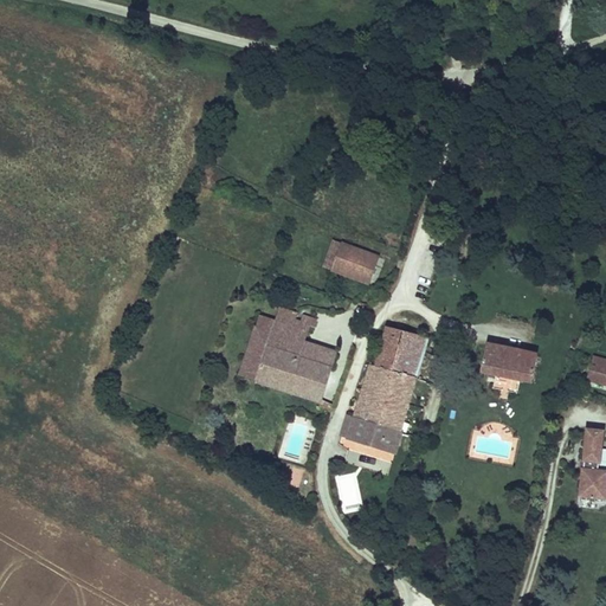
[(368,285),(379,258),(333,240),(322,268),(368,285)]
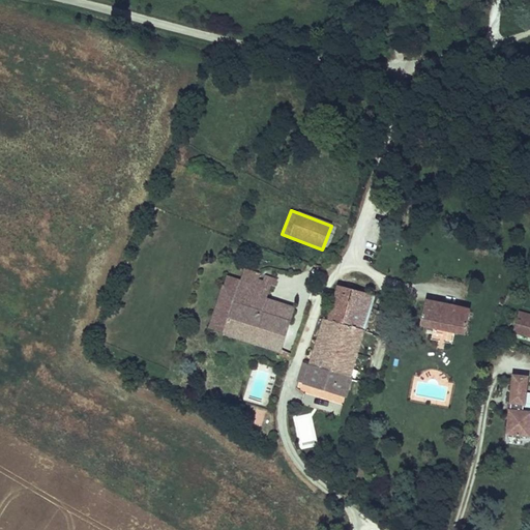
[(276,280),(244,269),(241,280),(239,287),(225,282),(223,288),(237,292),(237,290),(266,299),(270,285),(274,287),(276,280)]
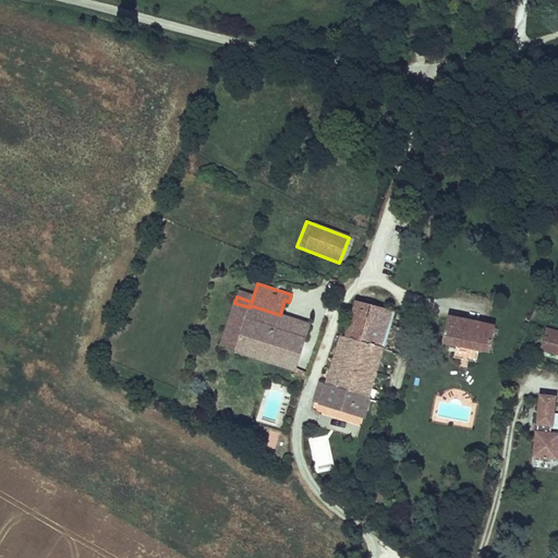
[(254,294),(239,290),(237,296),(252,302),(254,294)]
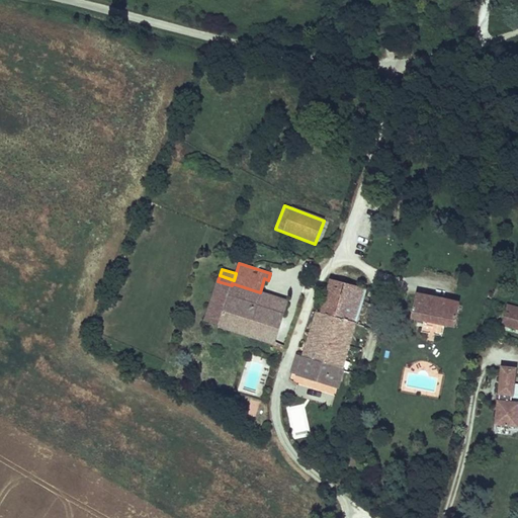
[(365,288),(332,279),(321,313),(317,312),(297,373),(337,385),(365,288)]
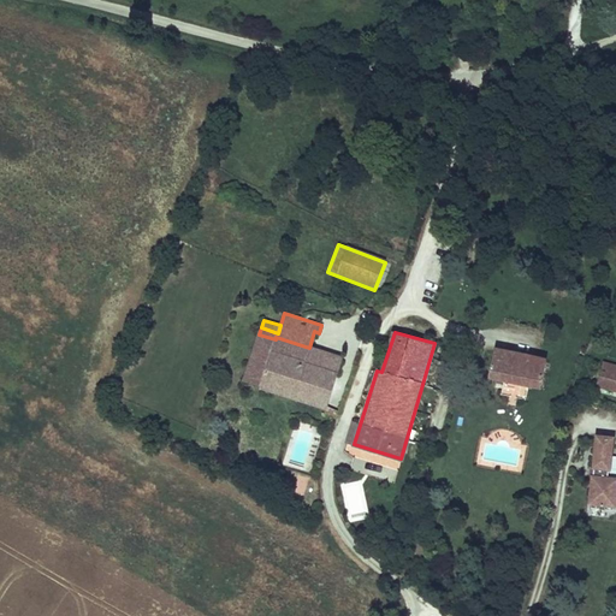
[(276,339),(259,335),(244,380),(260,385),(271,351),(276,339)]
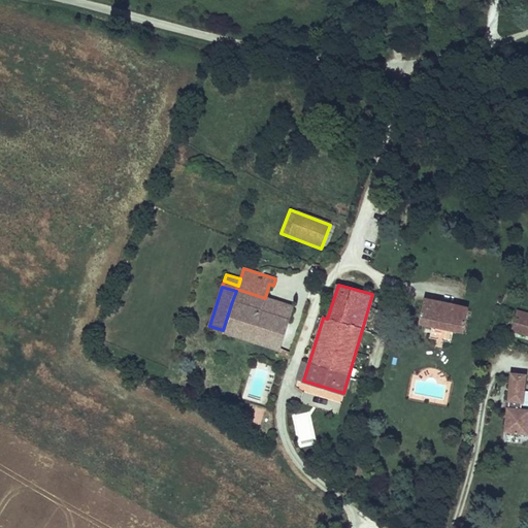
[(278,349),(292,306),(265,298),(236,289),(236,291),(232,301),(274,315),(265,344),(278,349)]
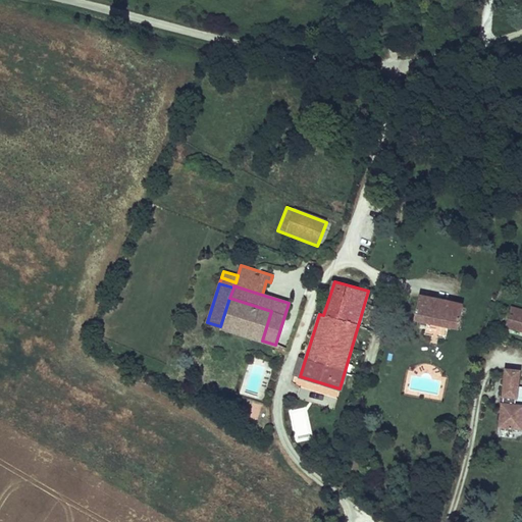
[(464,306),(420,296),(415,320),(427,322),(449,327),(459,329),(464,306)]
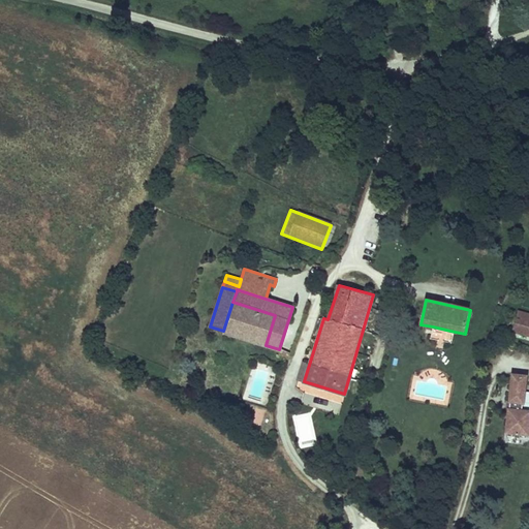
[(275,315),(232,302),(223,331),(266,345),(275,315)]
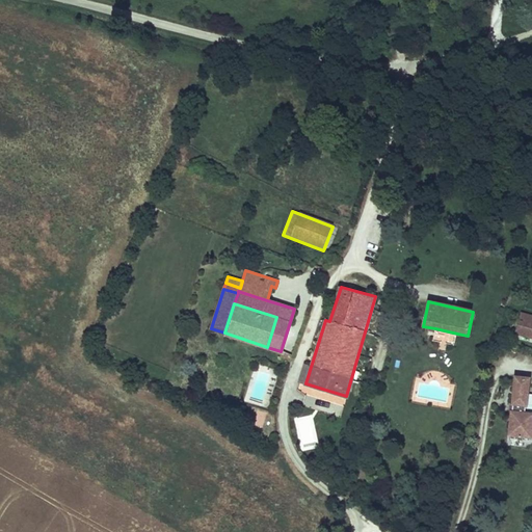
[(531,316),(522,314),(515,335),(531,339),(531,316)]
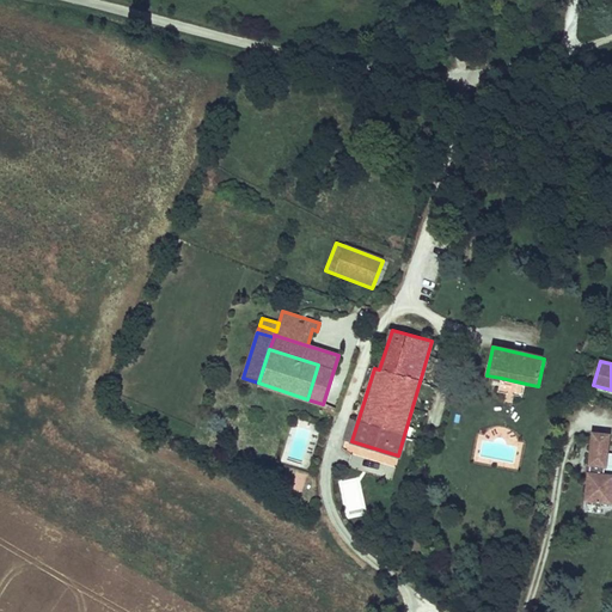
[(526,384),(501,378),(499,391),(522,397),(526,384)]
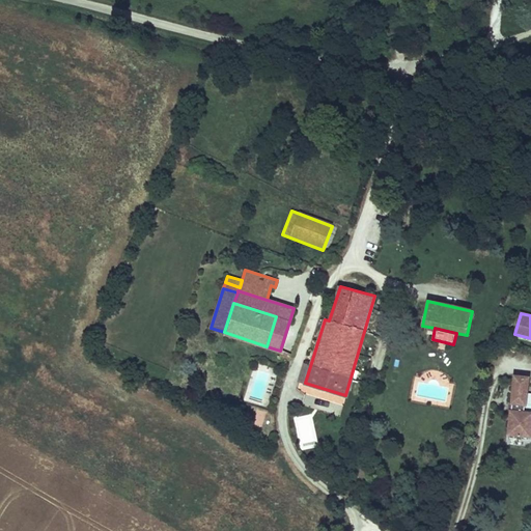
[(529,378),(512,376),(510,406),(526,407),(529,378)]
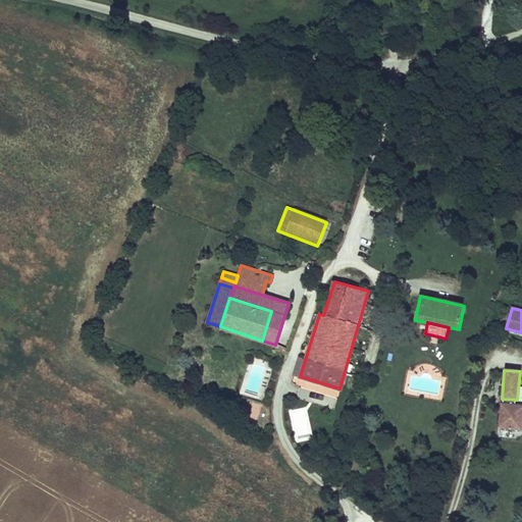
[(521,424),(521,406),(501,404),(498,429),(521,431),(521,424)]
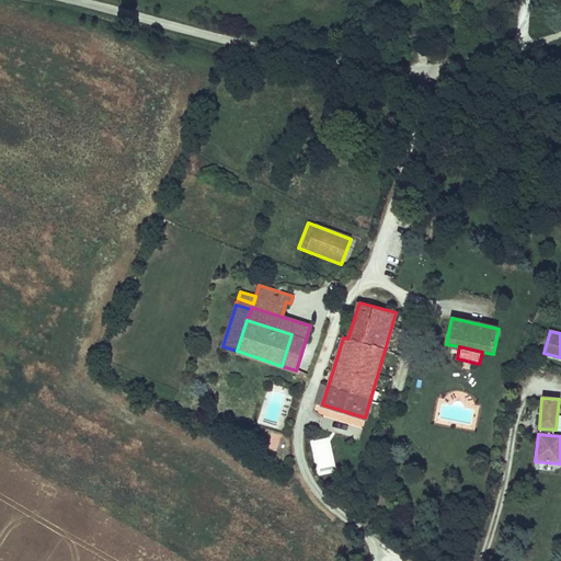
[(332,438),(313,439),(315,474),(333,473),(332,438)]
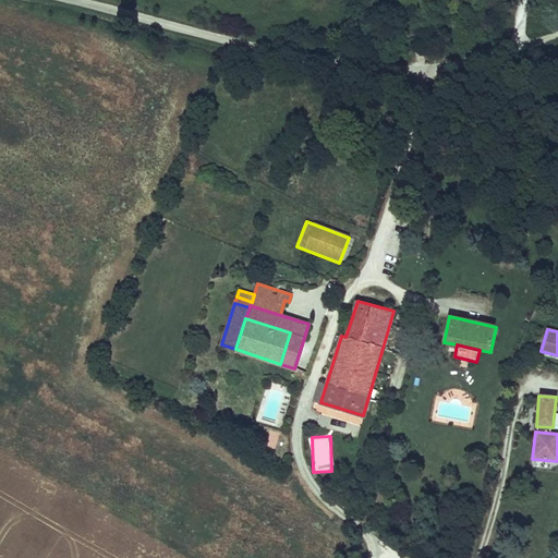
All buildings are outlined.
